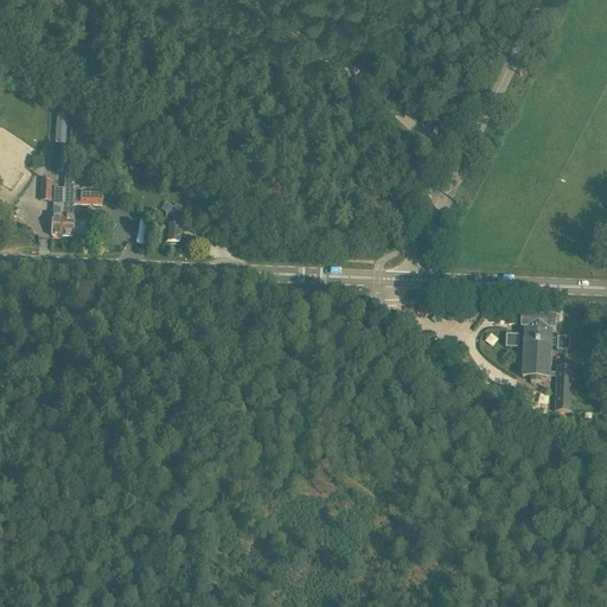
[(40,198),(40,202),(45,202),(46,202),(50,202),(53,203),(53,190),(50,190),(51,183),(50,183),(50,179),(43,179),(43,181),(42,181),(40,198)]
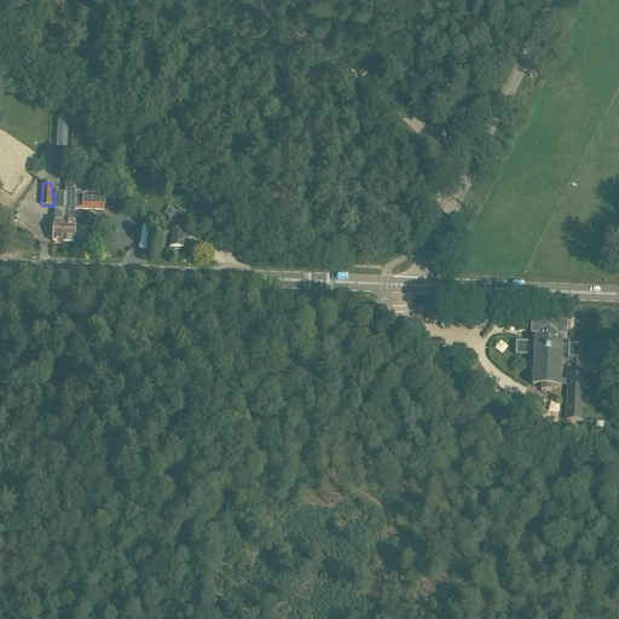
[(50,224),(50,231),(53,231),(52,242),(63,243),(65,195),(65,194),(55,194),(55,207),(53,214),(53,224),(50,224)]
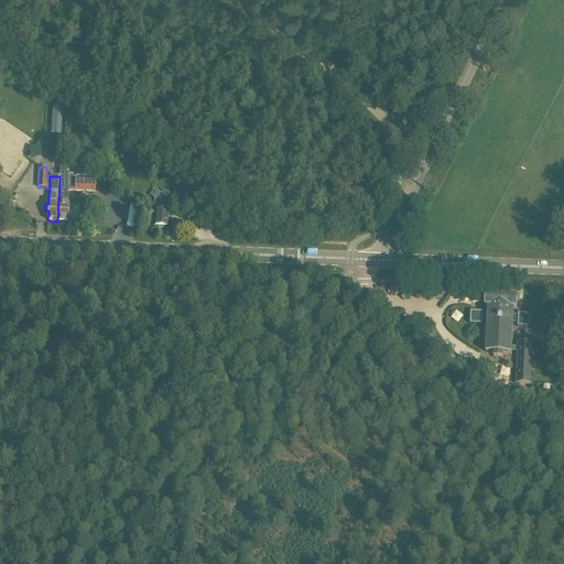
[(60,177),(57,221),(67,221),(67,199),(68,192),(95,193),(96,180),(77,179),(77,177),(68,177),(60,176),(60,177)]
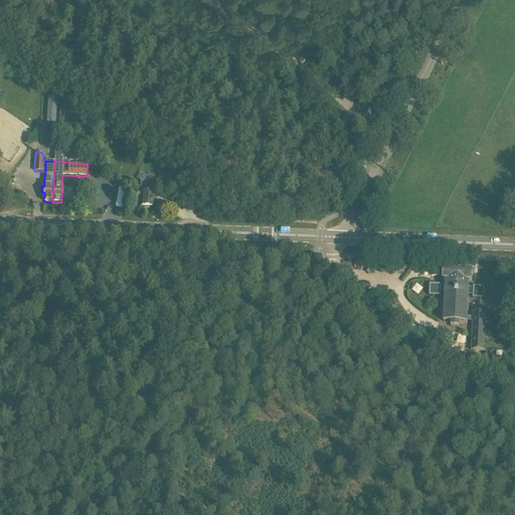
[(154,182),(154,178),(150,175),(148,178),(146,177),(142,183),(142,184),(142,185),(142,187),(141,206),(145,206),(144,207),(149,208),(149,206),(153,207),(153,187),(156,183),(154,182)]
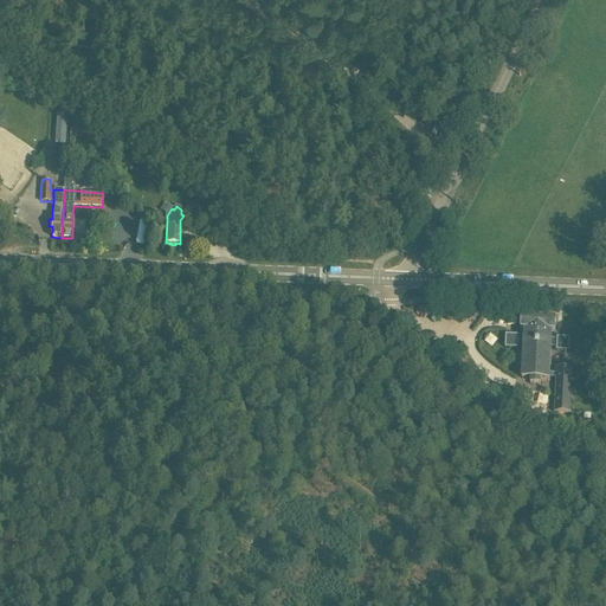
[(91,249),(91,238),(75,237),(73,247),(91,249)]
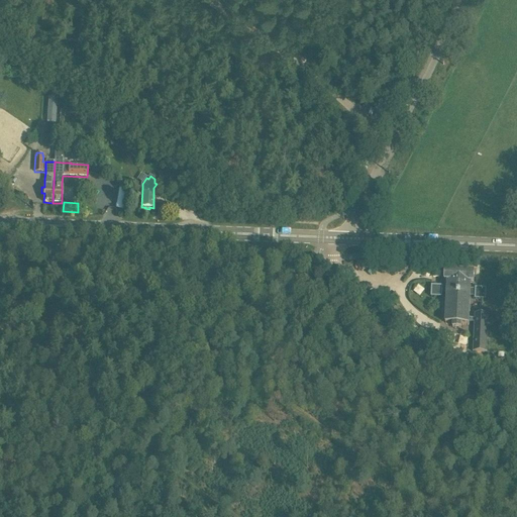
[(431,286),(430,298),(441,298),(442,295),(446,295),(445,323),(452,324),(452,327),(461,328),(461,324),(469,324),(469,322),(475,323),(473,352),(487,353),(489,314),(475,314),(475,319),(470,318),(471,297),(475,297),(475,300),(486,300),(487,289),(476,288),(475,290),(470,289),(470,283),(474,283),(474,272),(445,271),(444,282),(448,282),(447,288),(442,288),(442,287),(431,286)]
